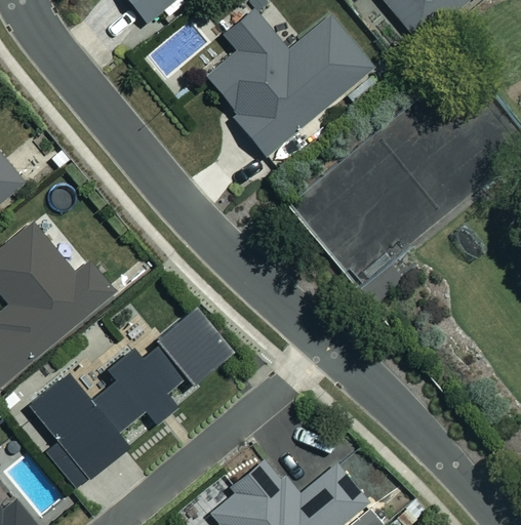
[(127,0),(147,24),(175,0),(127,0)]
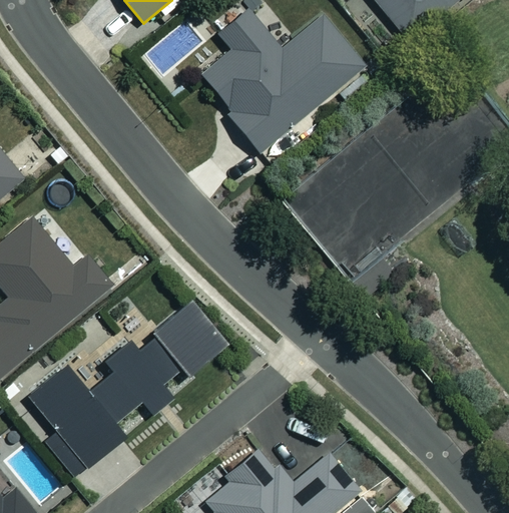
[(373,0),(407,40),(454,0),(373,0)]
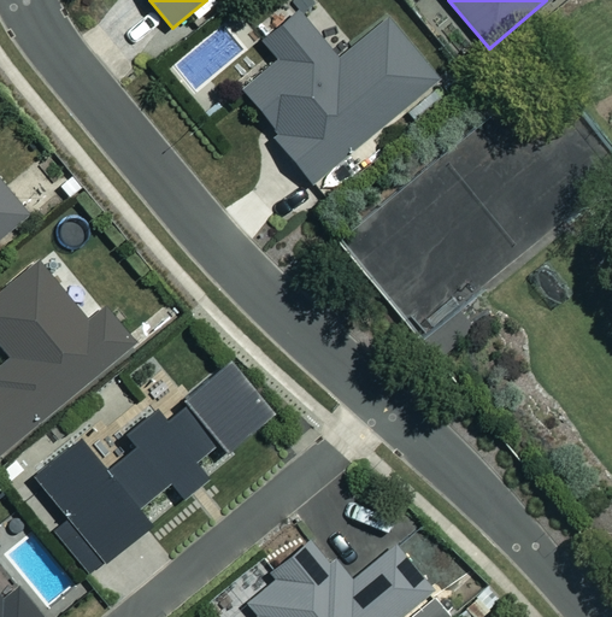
[(337,60),(296,12),(262,41),(278,62),(242,92),(278,136),(275,139),(313,184),(440,78),(389,17),(337,60)]
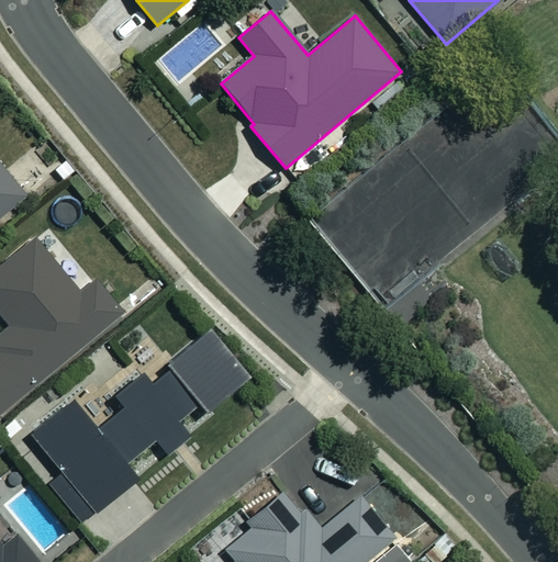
[(0,214),(28,192),(0,159),(0,214)]
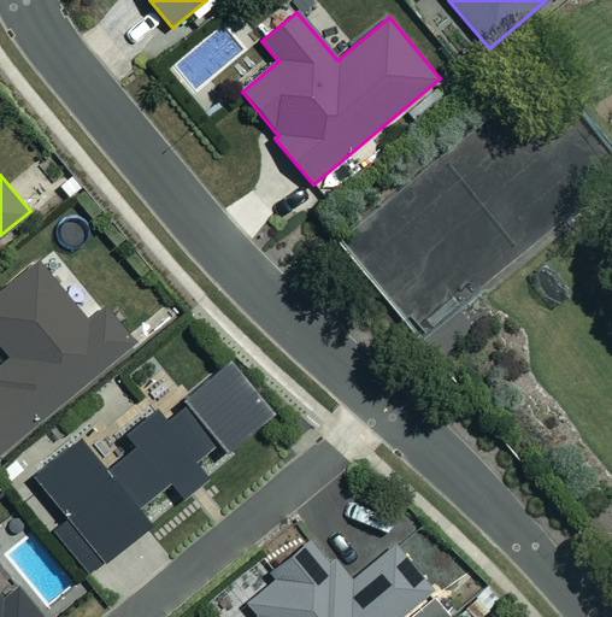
[(92,321),(41,262),(0,295),(0,338),(13,354),(0,365),(0,453),(135,341),(107,307),(92,321)]
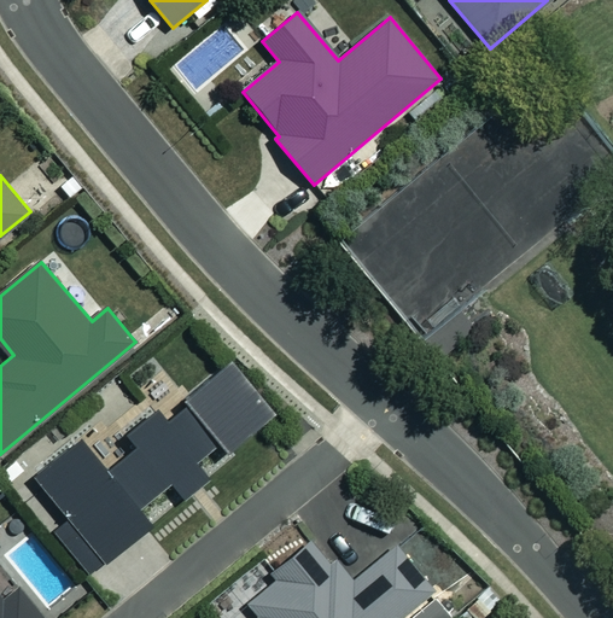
[(171,479),(186,497),(210,476),(198,461),(221,441),(229,452),(276,410),(232,359),(165,415),(157,406),(127,431),(135,442),(106,467),(81,437),(36,476),(74,519),(52,537),(87,578),(152,522),(140,507),(171,479)]
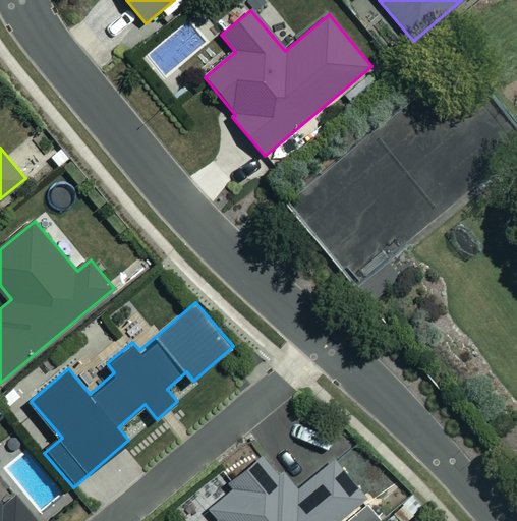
[(338,457),(299,488),(267,450),(230,479),(236,487),(212,508),(221,519),(219,520),(340,520),(370,497),(338,457)]
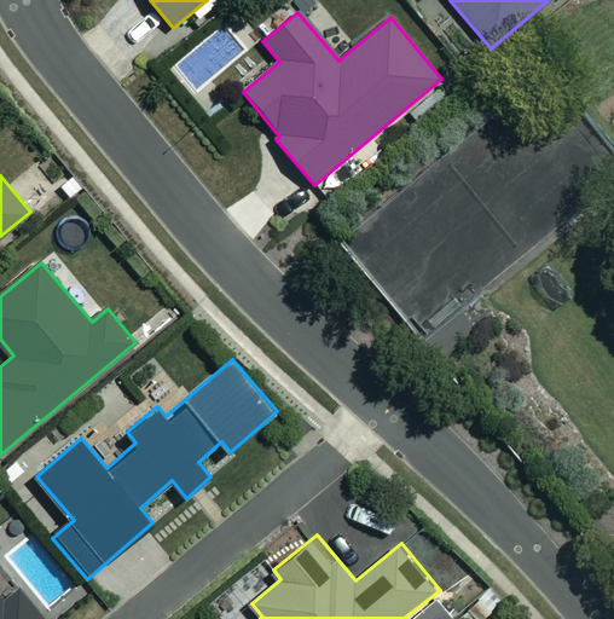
[(0,618),(52,618),(25,583),(4,599),(0,594),(0,618)]
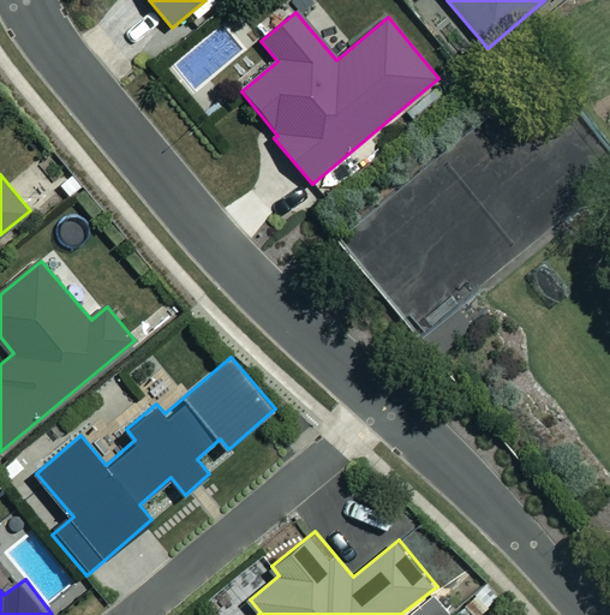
All buildings are outlined.
